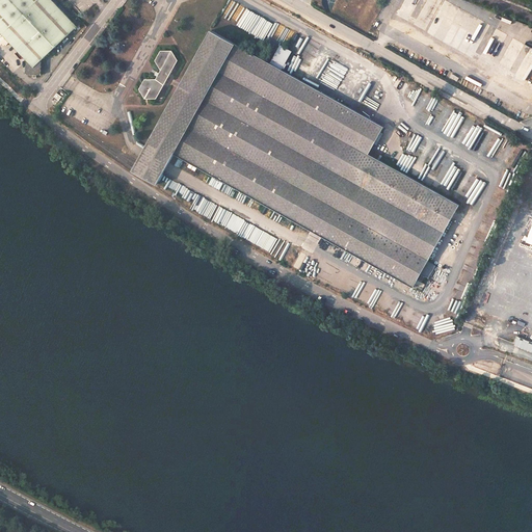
[(78,26),(52,0),(0,0),(0,32),(27,60),(27,75),(32,75),(32,79),(37,78),(37,75),(43,76),(44,59),(78,26)]
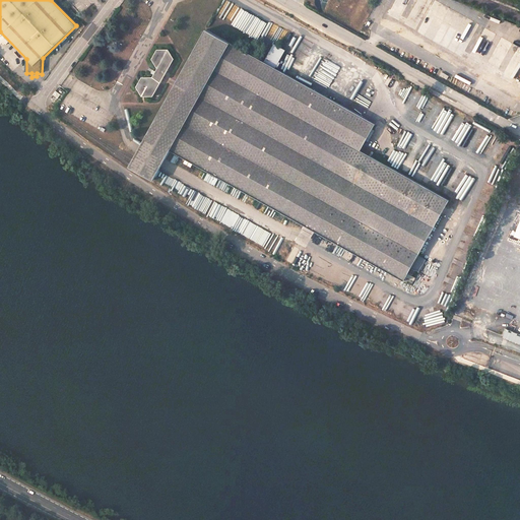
[(279,44),(287,29),(250,9),(246,16),(249,18),(244,27),(272,43),(273,40),(279,44)]
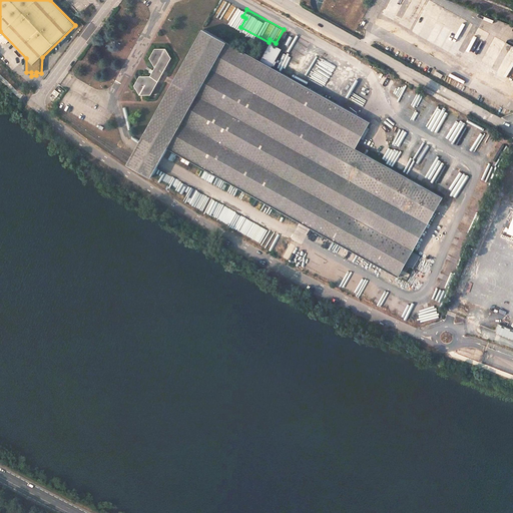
[(169,147),(399,275),(442,197),(355,149),(369,123),(203,32),(179,75),(172,71),(160,94),(167,98),(140,146),(163,159),(169,147)]
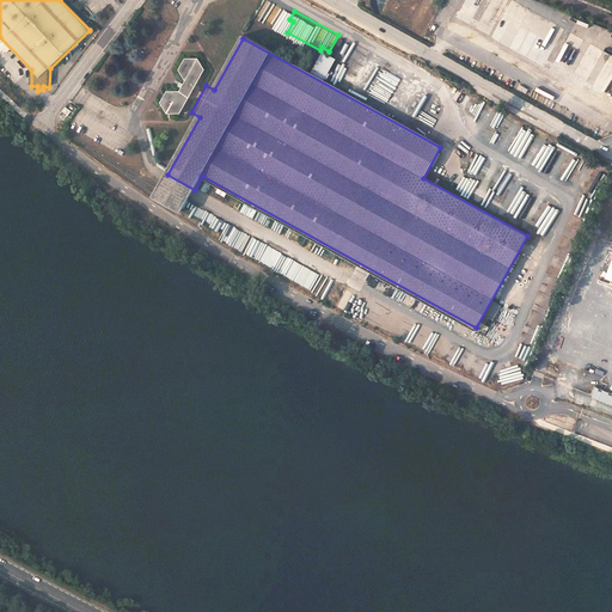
[(169,115),(181,116),(204,74),(199,63),(185,63),(179,74),(187,85),(181,95),(169,95),(164,105),(169,115)]
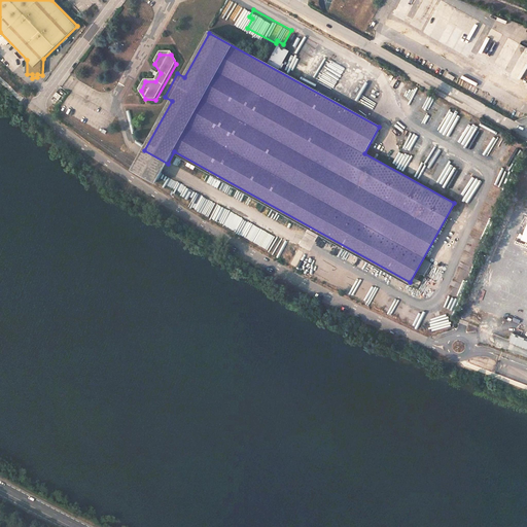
[(526,348),(526,338),(513,332),(508,342),(526,348)]
